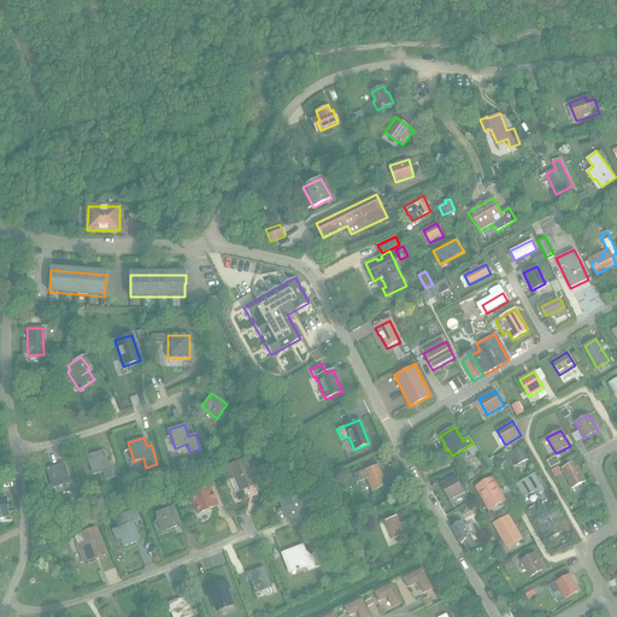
[(534,465),(522,445),(507,453),(519,474),(534,465)]
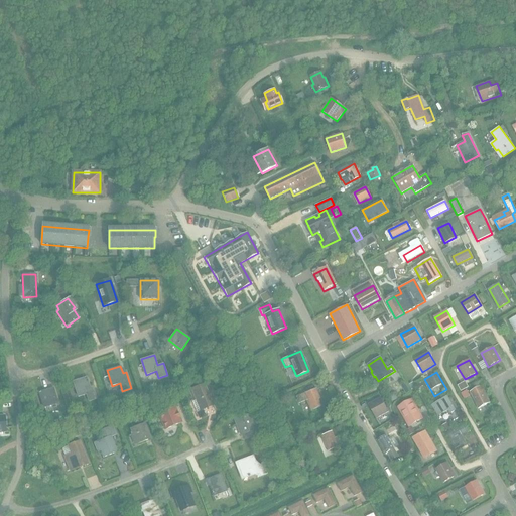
[(79,396),(85,394),(88,402),(96,399),(92,386),(90,387),(87,377),(73,381),(79,396)]
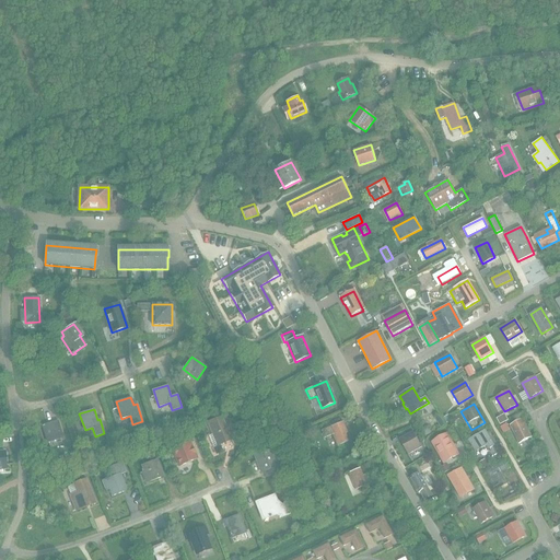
[(220,444),(232,440),(222,416),(208,422),(213,434),(216,433),(220,444)]
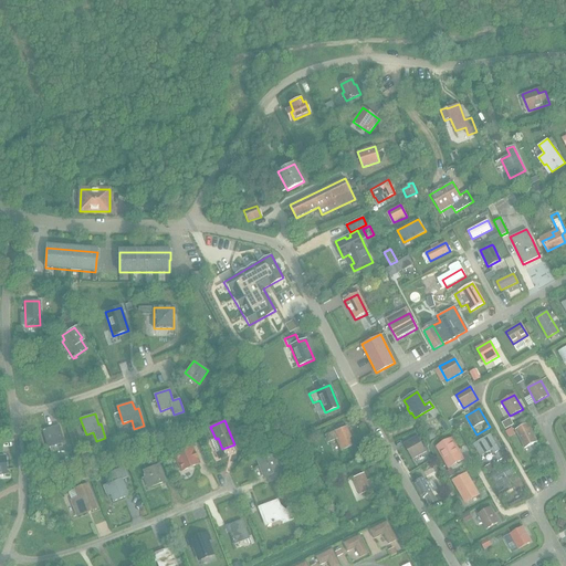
[(528,423),(515,430),(524,448),(537,441),(528,423)]
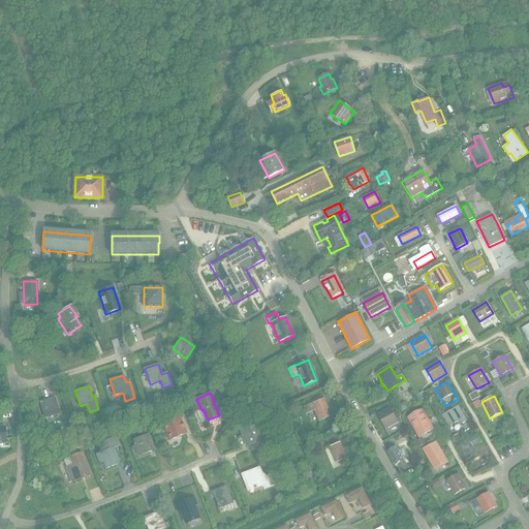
[(45,417),(60,412),(55,397),(40,402),(45,417)]
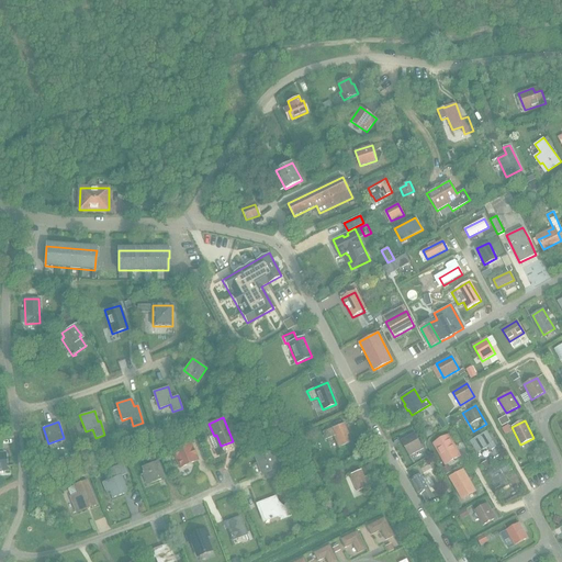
[(340,447),(350,442),(347,436),(349,435),(346,425),(332,430),(334,436),(336,435),(340,447)]
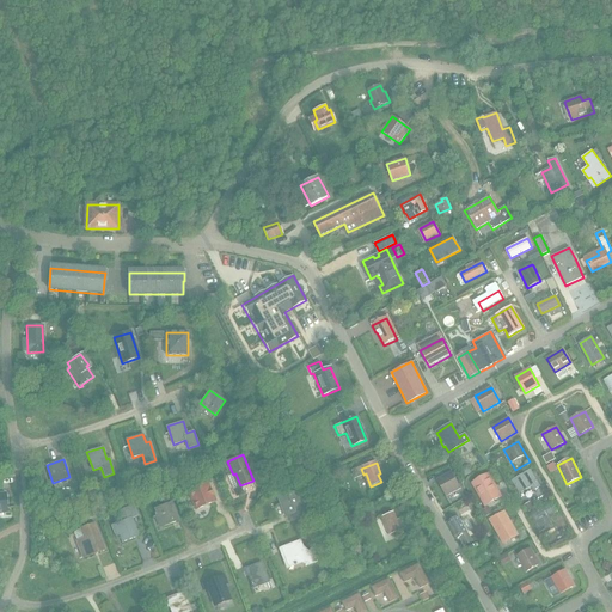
[(540,487),(534,476),(530,469),(515,478),(518,482),(514,484),(519,494),(531,487),(533,490),(540,487)]
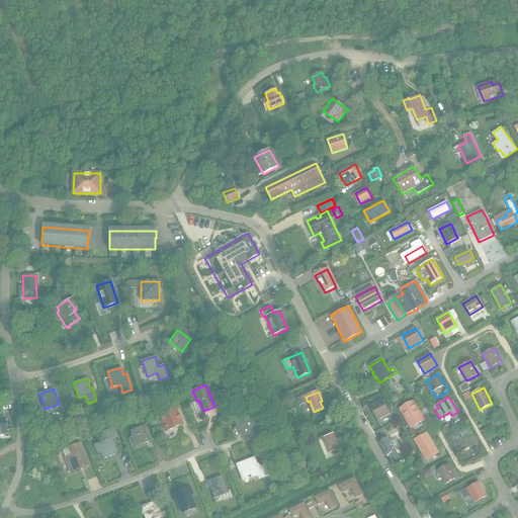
[(377,420),(390,413),(382,399),(370,406),(377,420)]
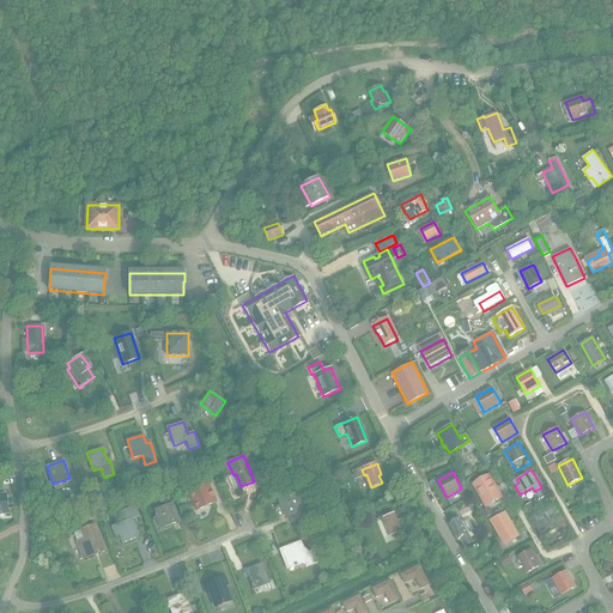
[(501,498),(489,475),(474,484),(483,499),(492,495),(496,501),(501,498)]
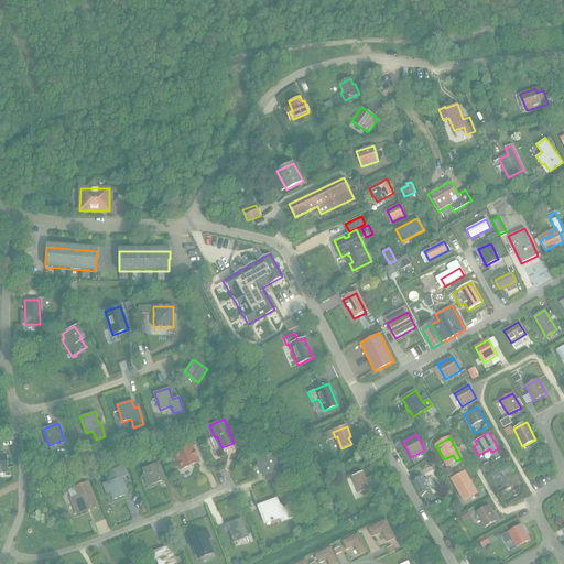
[(192,445),(174,453),(181,469),(198,462),(192,445)]
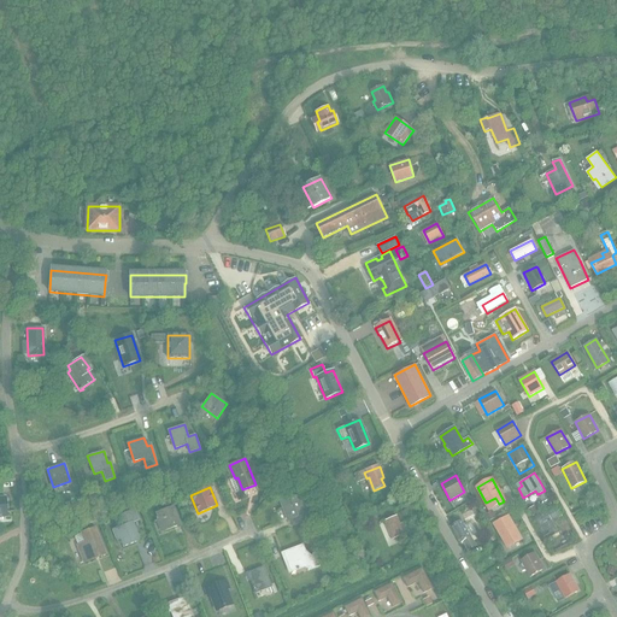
[(289,519),(306,513),(300,495),(281,503),(283,509),(286,509),(289,519)]
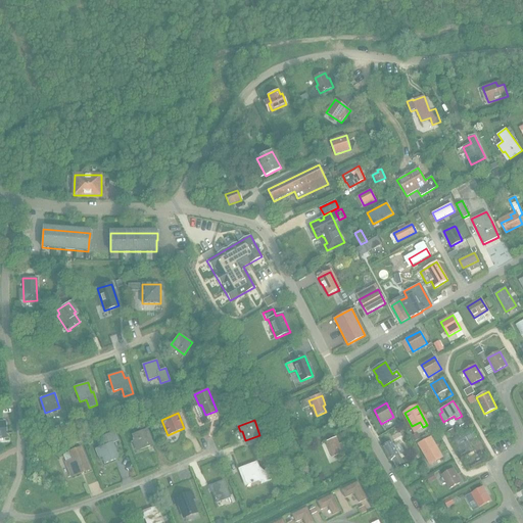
[(139,449),(152,443),(146,429),(133,434),(135,440),(136,439),(139,449)]
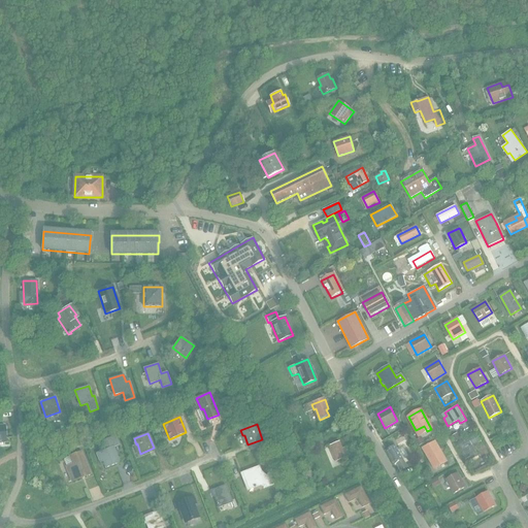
[(476,453),(470,442),(477,438),(475,434),(468,438),(469,439),(458,446),(462,454),(465,459),(470,457),(472,461),(479,458),(476,453)]
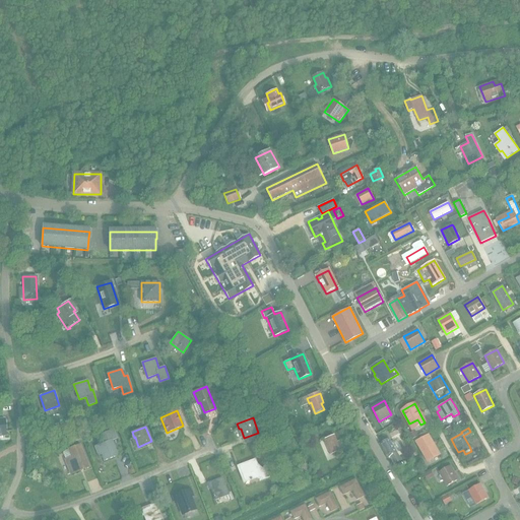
[(98,445),(102,455),(104,460),(115,456),(113,452),(116,451),(112,440),(117,438),(113,429),(100,434),(104,443),(98,445)]
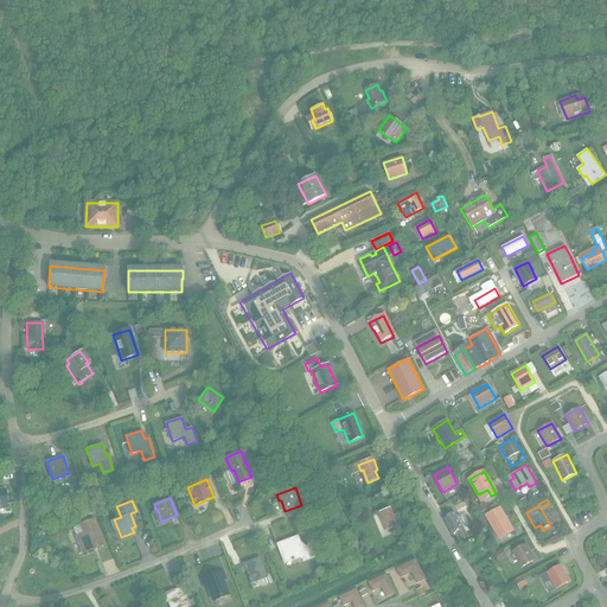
[(499,537),(512,530),(499,508),(486,515),(499,537)]
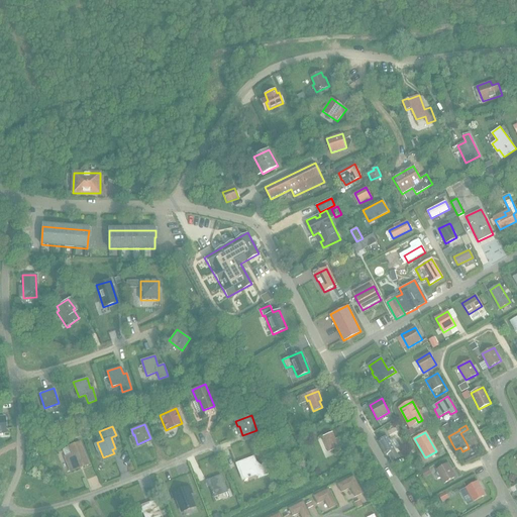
[(328,452),(340,446),(337,439),(335,439),(332,433),(323,436),(328,447),(326,447),(328,452)]
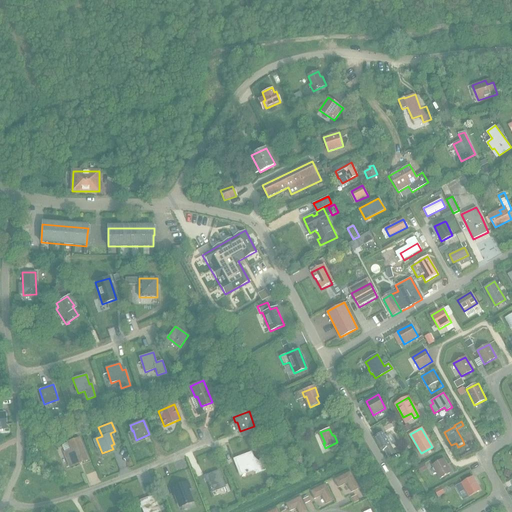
[(389,457),(395,453),(390,446),(391,445),(383,431),(375,436),(383,450),(384,449),(389,457)]
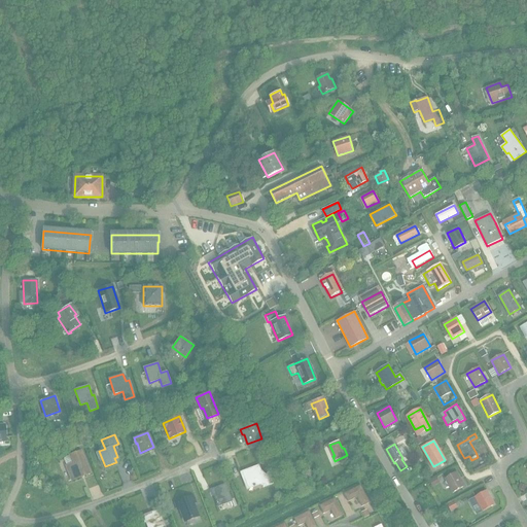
[(73,464),(67,466),(72,480),(90,472),(81,452),(70,456),(73,464)]
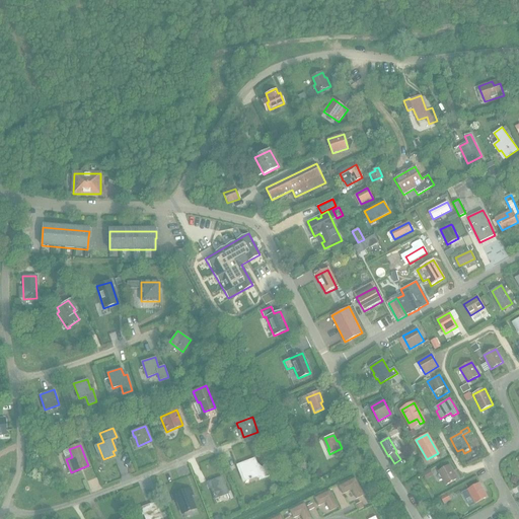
[(240,464),(246,479),(258,475),(260,478),(267,475),(264,467),(257,469),(253,459),(240,464)]
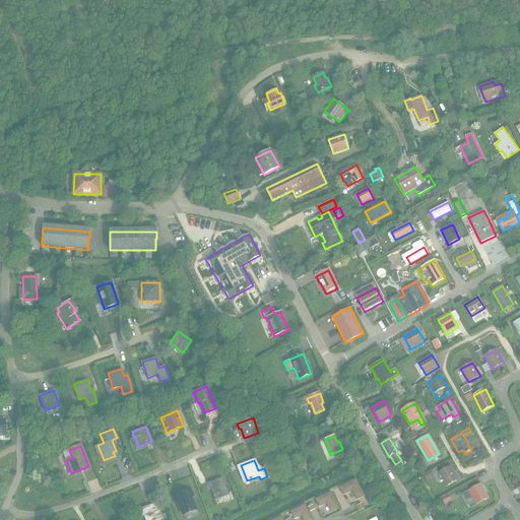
[(446,486),(458,479),(451,466),(439,472),(446,486)]
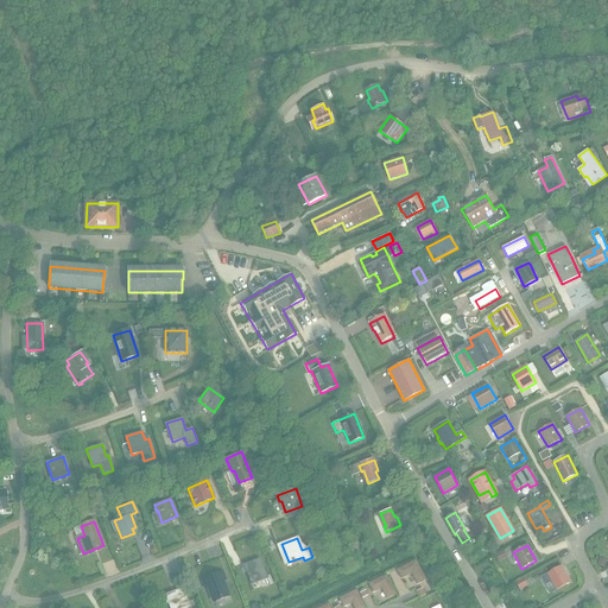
[(252,562),(244,565),(252,584),(260,581),(260,582),(267,578),(260,559),(252,562)]
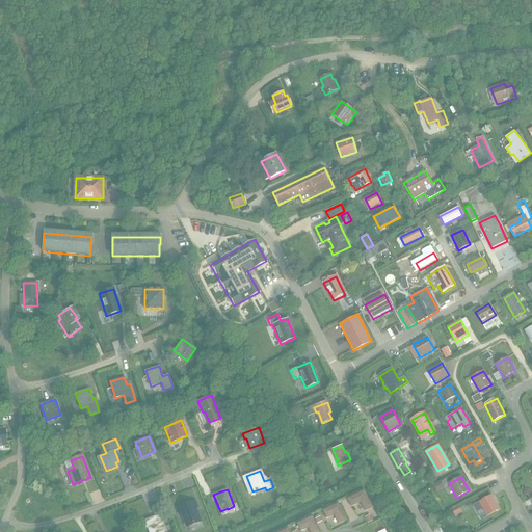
[(364,489),(346,499),(350,507),(360,502),(364,511),(372,507),(364,489)]
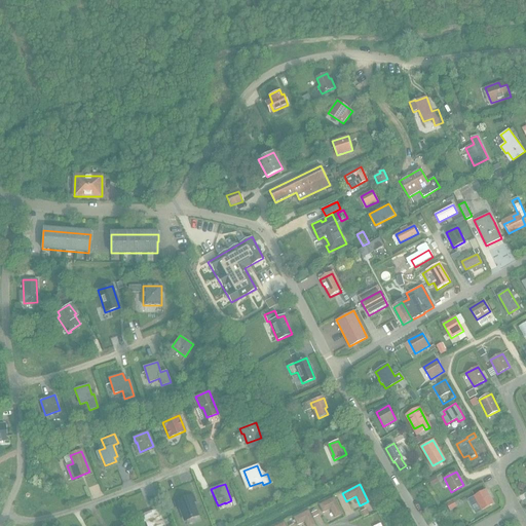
[(481,511),(493,503),(486,490),(474,496),(481,511)]
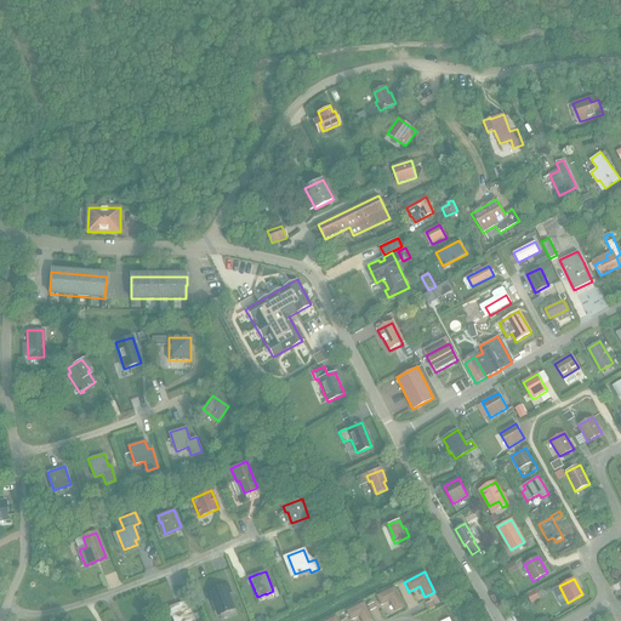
[(231,592),(228,585),(208,593),(210,600),(212,599),(218,614),(234,608),(228,593),(231,592)]
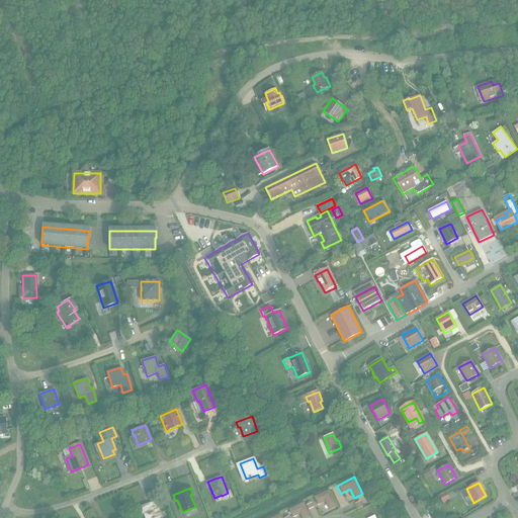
[(328,490),(313,497),(317,505),(325,502),(328,510),(337,506),(328,490)]
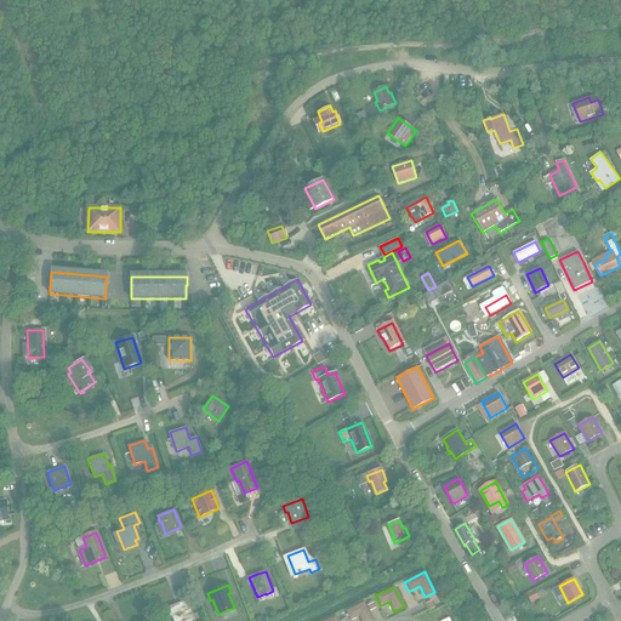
[(175,620),(189,620),(193,620),(187,600),(180,604),(169,609),(171,616),(172,615),(175,620)]
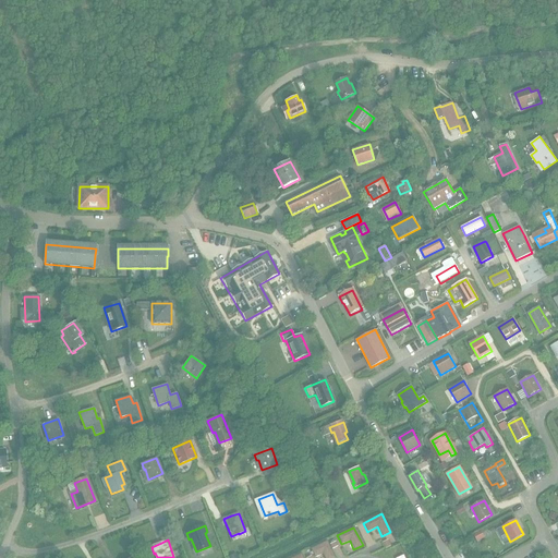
[(335,557),(327,541),(311,549),(314,557),(322,554),(324,557),(335,557)]
